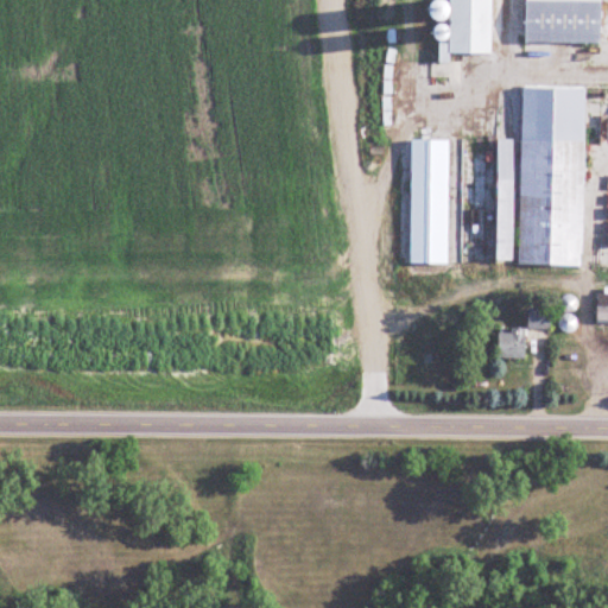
[(492,55),(492,0),(431,0),(434,0),(432,21),(439,21),(438,62),(450,62),(450,54),(492,55)]
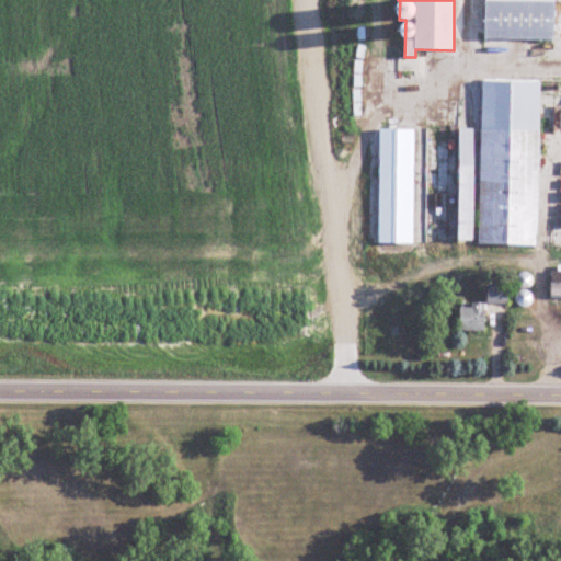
[(554,0),(485,0),(485,41),(556,41),(554,0)]
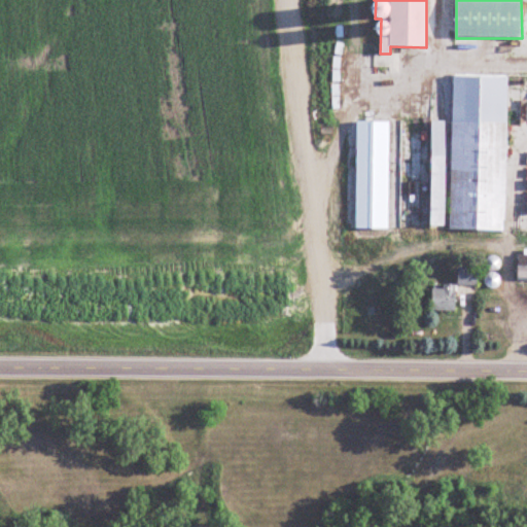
[(508,76),(453,75),(451,230),(505,231),(508,76)]
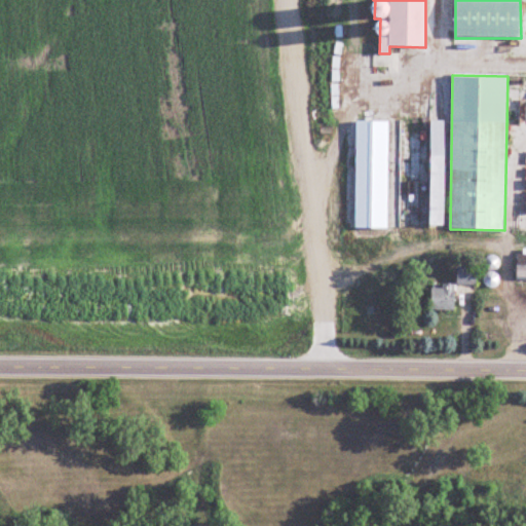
[(358,229),(359,123),(346,123),(345,229),(358,229)]
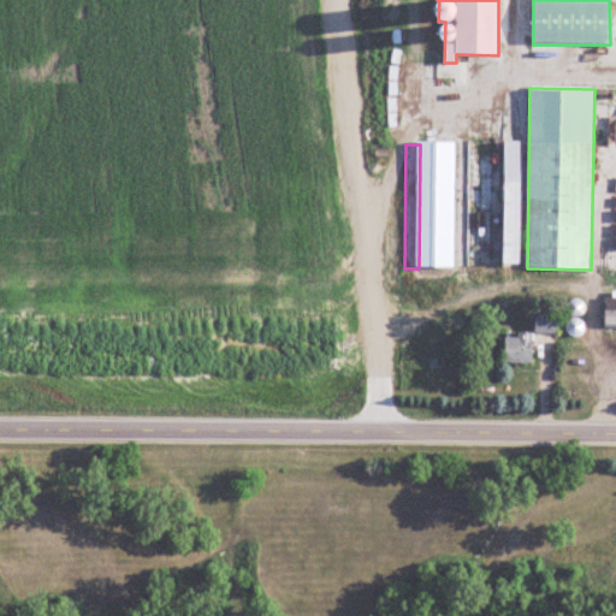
[(557,315),(537,315),(537,333),(557,333),(557,315)]
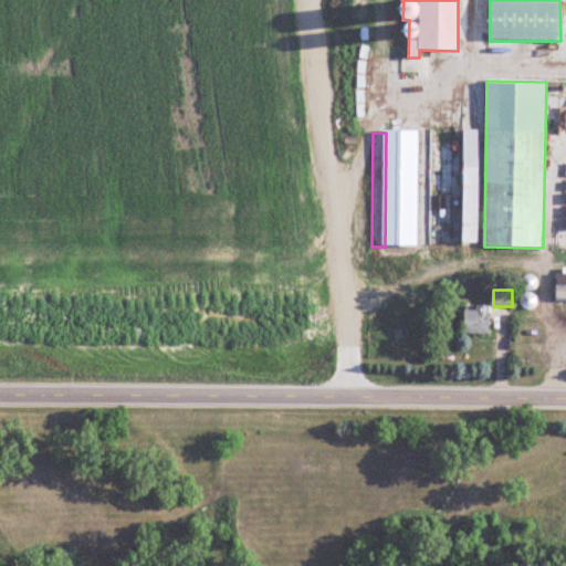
[(491,335),(491,308),(465,308),(465,335),(491,335)]
